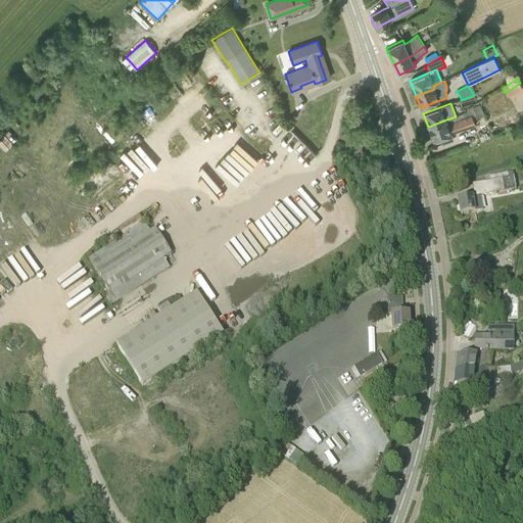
[(446,120),(428,127),(433,140),(440,138),(452,134),(475,125),(473,121),(485,114),(480,104),(474,107),(473,105),(470,107),(467,109),(467,111),(456,116),(449,119),(450,121),(452,124),(448,125),(447,122),(446,120)]
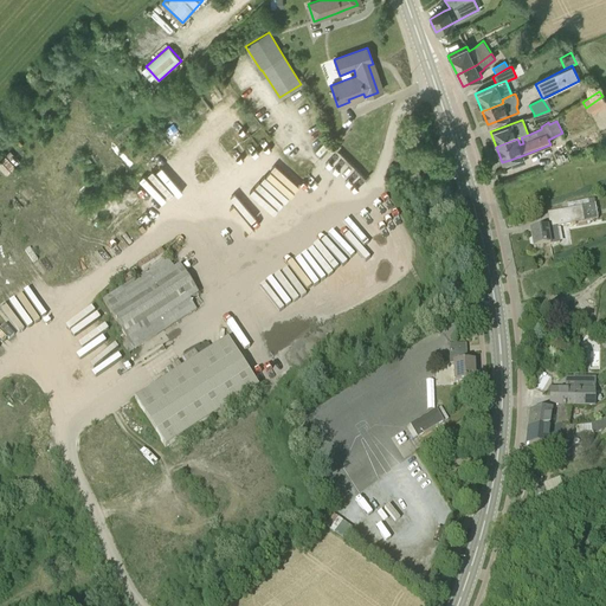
[(320,150),(323,154),(331,146),(328,142),(320,150)]
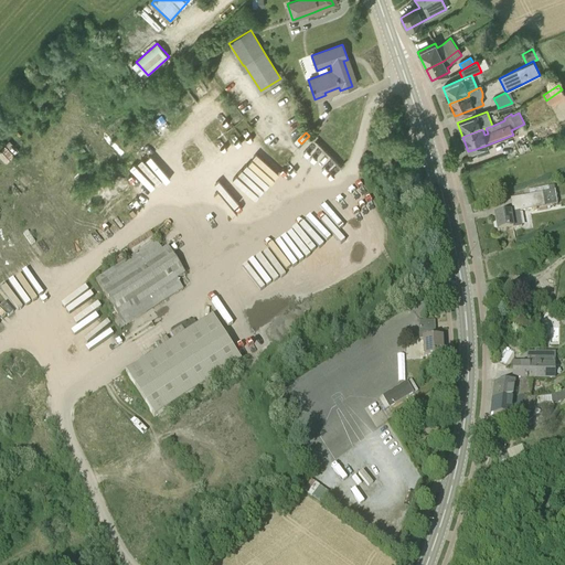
[(391,160),(382,164),(385,169),(393,164),(391,160)]
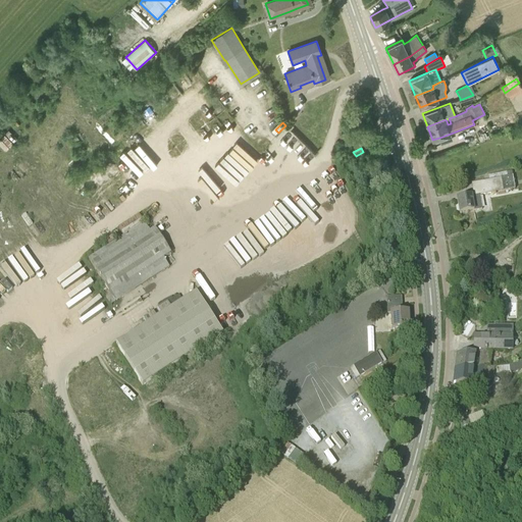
[(472,197),(457,200),(459,214),(481,209),(479,197),(515,191),(513,176),(512,171),(507,172),(488,175),(489,180),(472,184),(471,184),(472,197)]
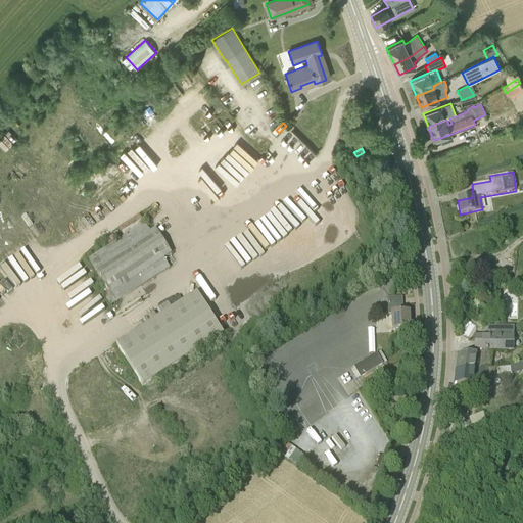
[(35,231),(29,222),(21,226),(29,235),(35,231)]
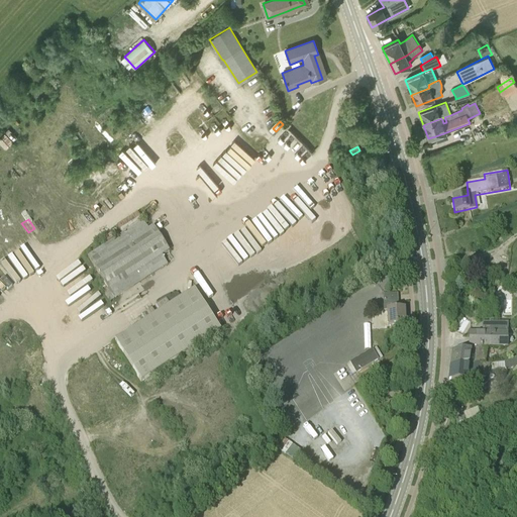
[(147,230),(142,221),(88,256),(107,289),(103,291),(110,302),(114,300),(114,301),(168,266),(162,257),(169,252),(152,227),(147,230)]
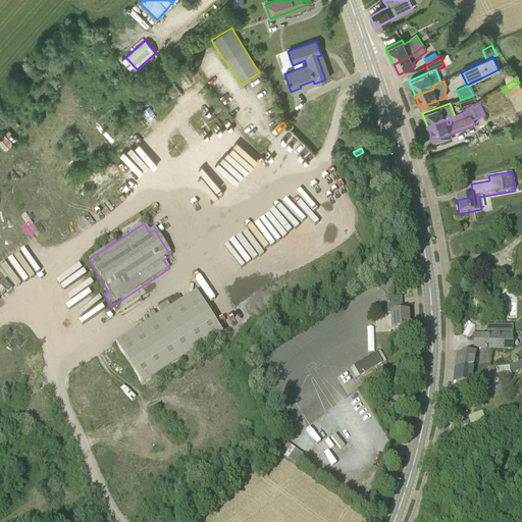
[(274,249),(260,225),(227,246),(243,269),(274,249)]
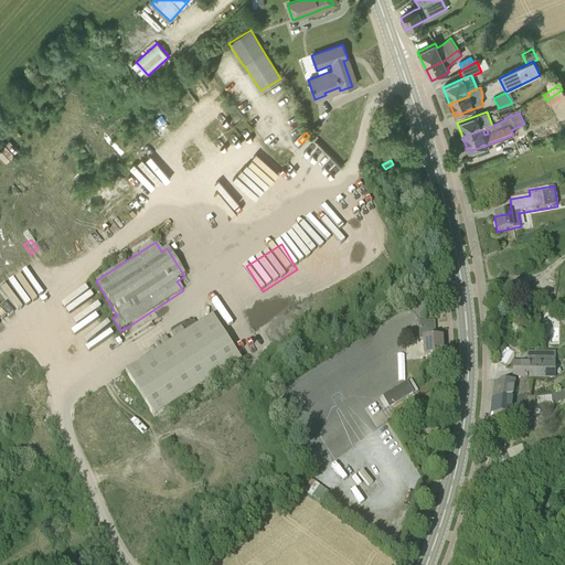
[(153,419),(242,363),(212,318),(125,374),(153,419)]
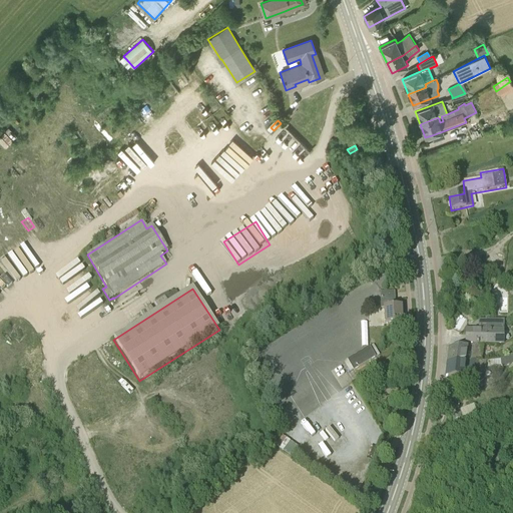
[(394,292),(380,292),(381,309),(384,309),(385,324),(402,323),(402,320),(403,320),(403,315),(402,315),(401,307),(395,307),(394,292)]
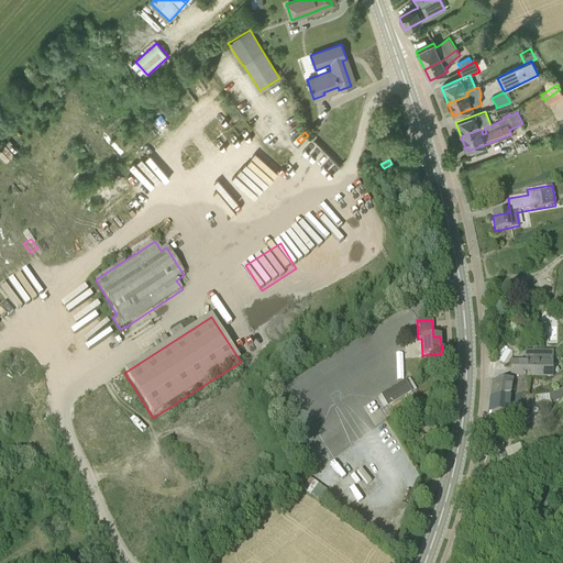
[(511,362),(510,378),(530,378),(530,377),(552,377),(553,363),(553,353),(526,352),(526,362),(511,362)]
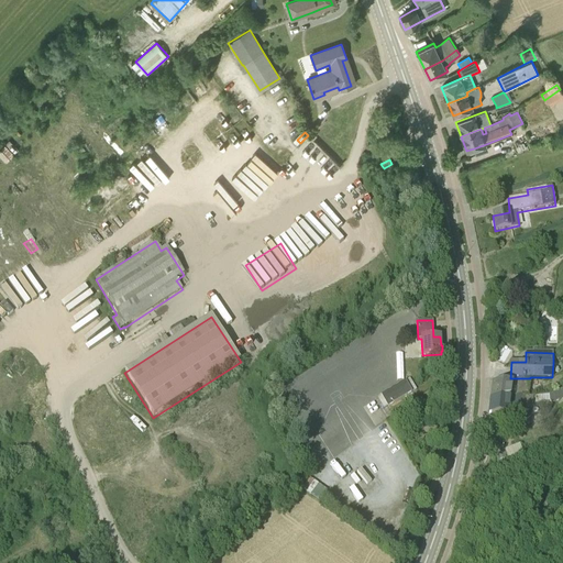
[(0,379),(2,382),(10,368),(0,362),(0,379)]
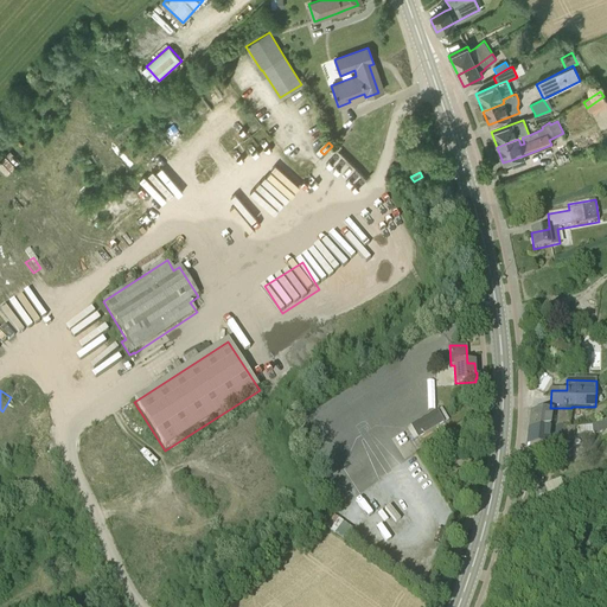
[(572,408),(550,408),(550,414),(530,416),(529,423),(528,434),(540,433),(540,430),(564,428),(569,428),(572,408)]
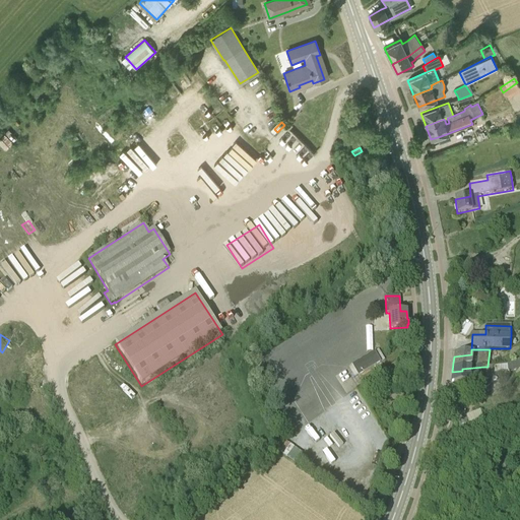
[(358,377),(381,363),(375,352),(351,366),(358,377)]
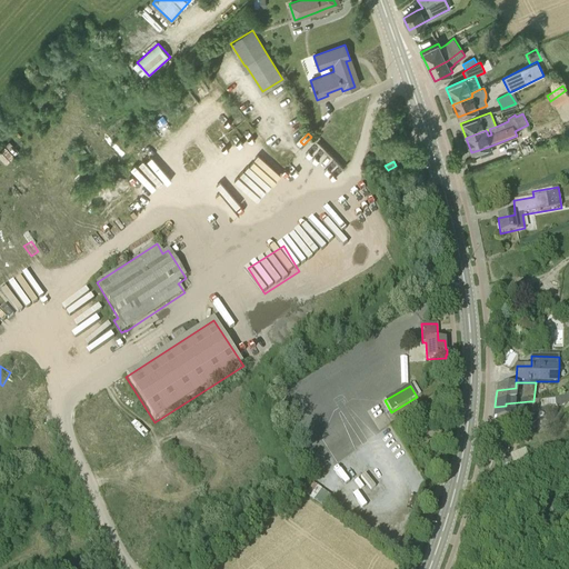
[(557,407),(565,405),(561,396),(553,398),(557,407)]
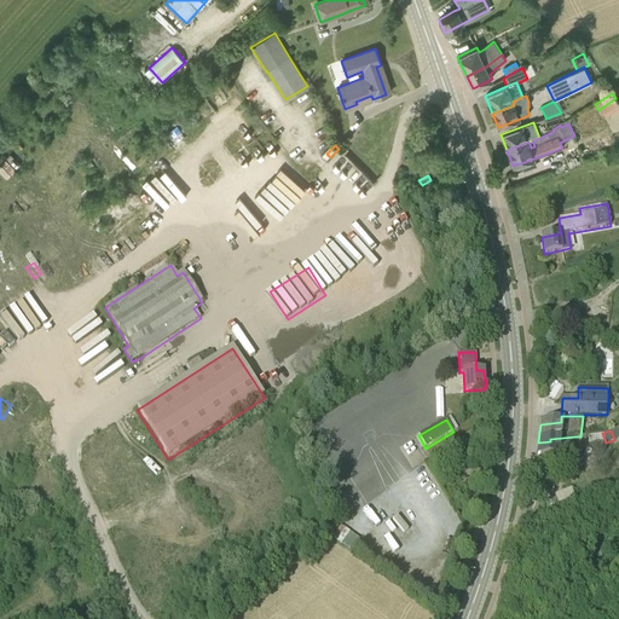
[(538,443),(537,458),(542,457),(566,455),(567,456),(567,457),(568,460),(571,461),(580,460),(583,457),(583,452),(574,453),(576,437),(550,439),(550,441),(538,443)]
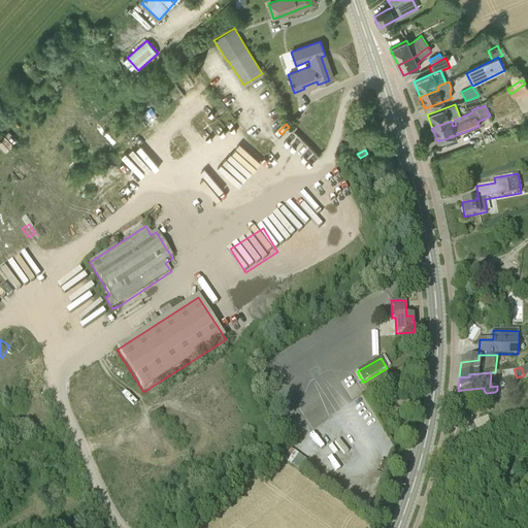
[(293,459),(298,451),(294,449),(289,456),(293,459)]
